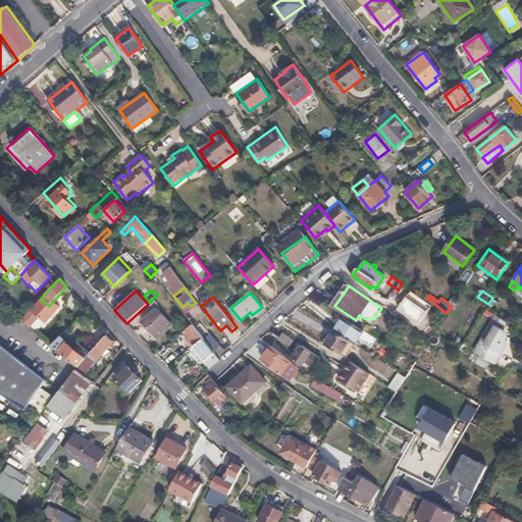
[(41,299),(31,310),(38,316),(49,306),(41,299)]
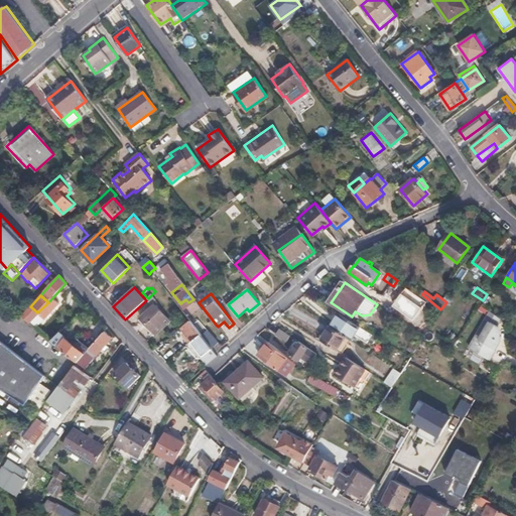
[(170,323),(154,305),(138,319),(154,337),(170,323)]
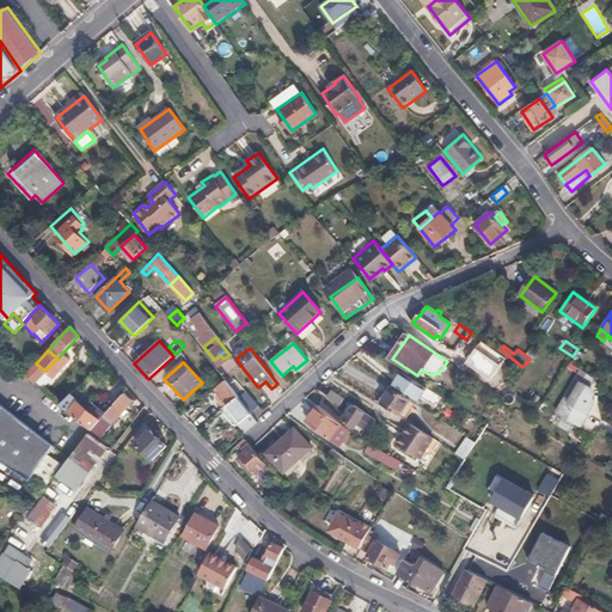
[(36,363),(24,375),(34,383),(44,371),(36,363)]
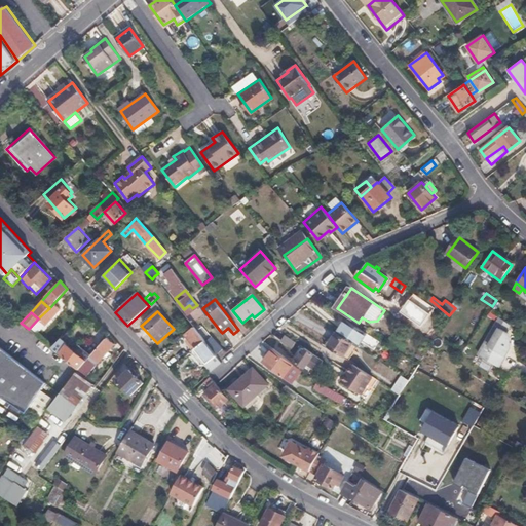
[(508,324),(499,317),(478,355),(498,367),(509,347),(508,332),(504,331),(508,324)]
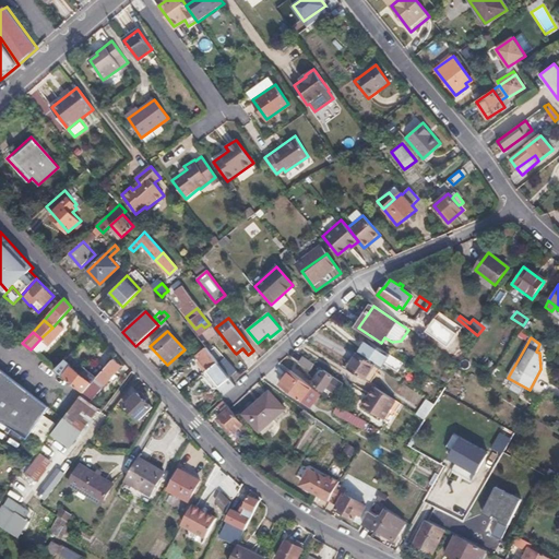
[(377,367),(379,368),(389,354),(368,340),(358,355),(377,367)]
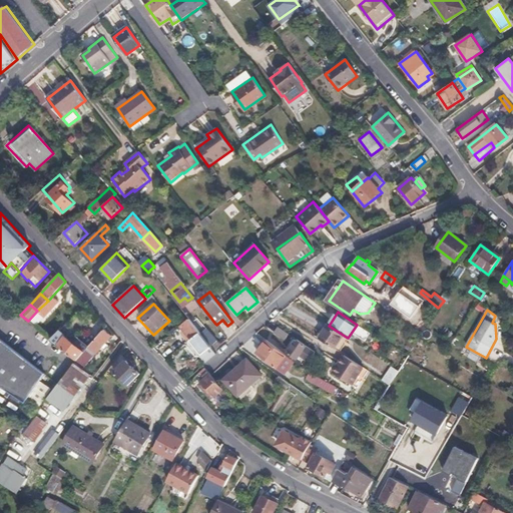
[(180,327),(191,340),(200,333),(189,319),(180,327)]
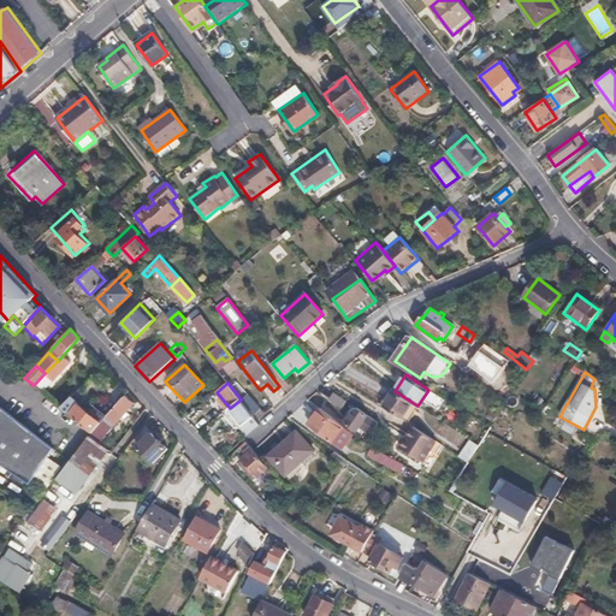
[(343,398),(327,388),(323,396),(337,406),(343,398)]
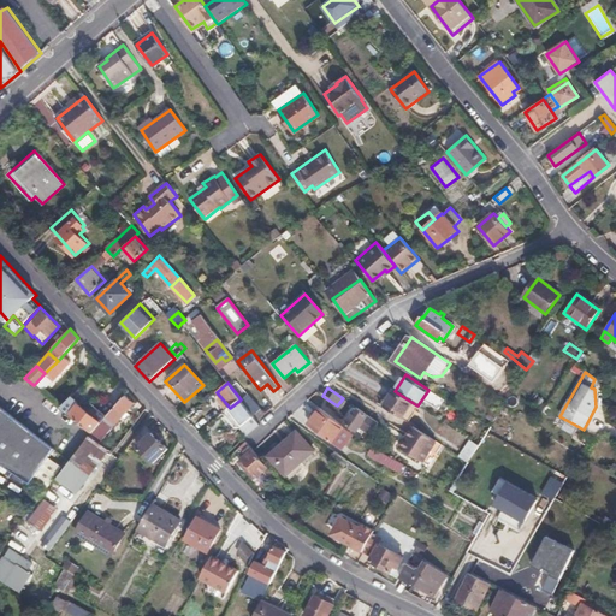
[(260,402),(266,397),(260,390),(259,389),(253,392),(260,402)]
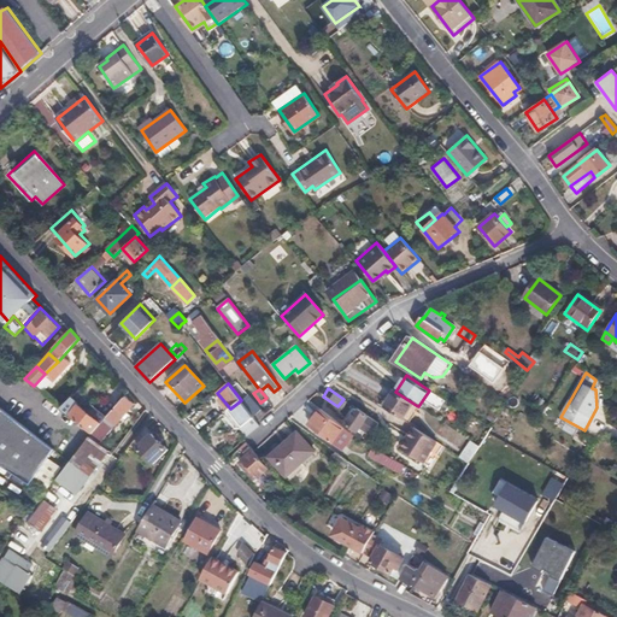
[(416,405),(395,392),(385,407),(405,421),(416,405)]
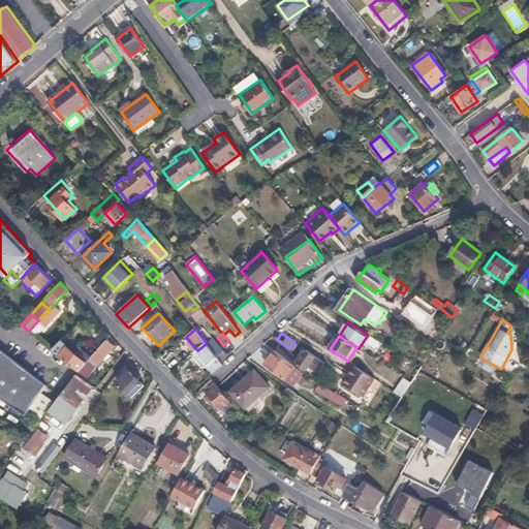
[(66,337),(52,349),(79,372),(87,363),(66,345),(70,341),(66,337)]
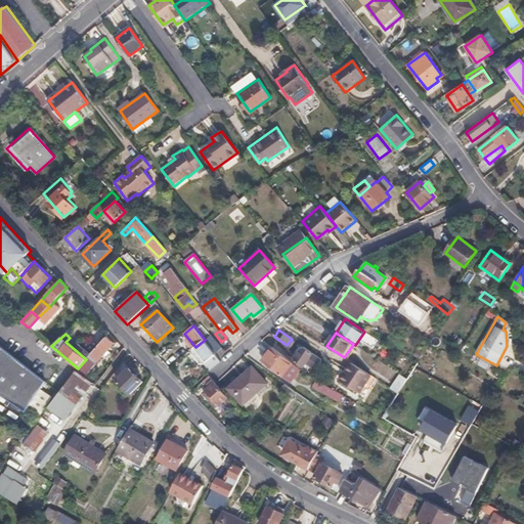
[(78,368),(76,370),(85,377),(86,375),(85,374),(95,360),(97,361),(103,354),(106,356),(110,352),(108,350),(114,343),(106,336),(96,348),(88,357),(86,359),(78,368)]
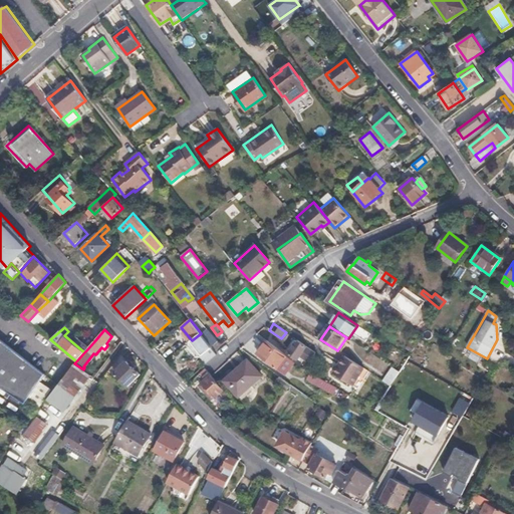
[(168,350),(182,340),(176,333),(163,343),(168,350)]
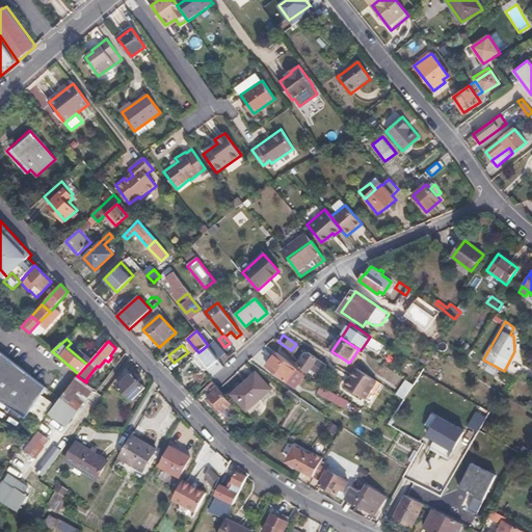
[(198,352),(194,355),(195,358),(192,361),(201,371),(204,369),(207,369),(219,360),(208,345),(198,352)]
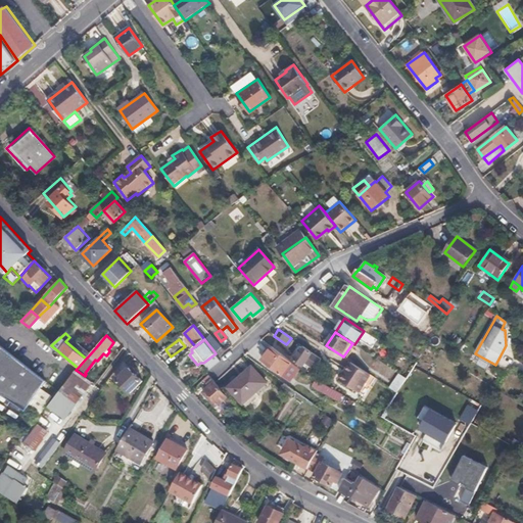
[(83,351),(88,357),(96,347),(91,342),(83,351)]
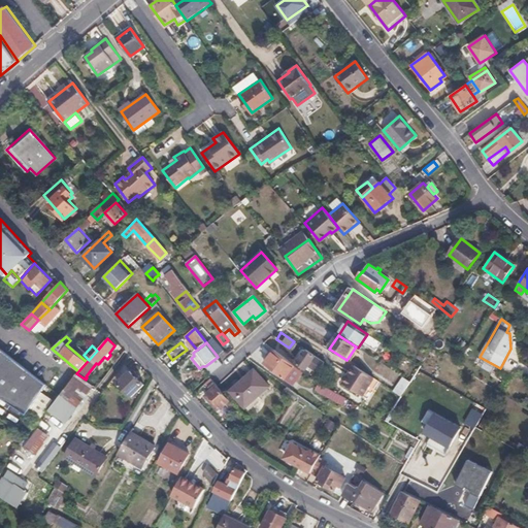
[(1,347),(0,348),(0,371),(36,397),(47,381),(1,347)]
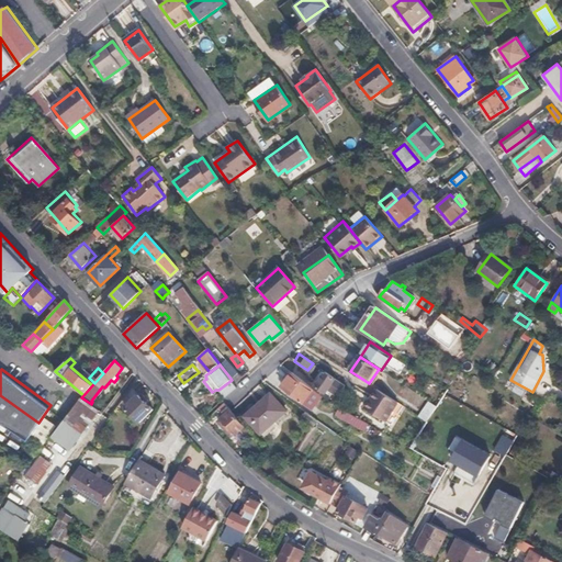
[(313,389),(292,372),(281,385),(312,409),(322,395),(313,389)]
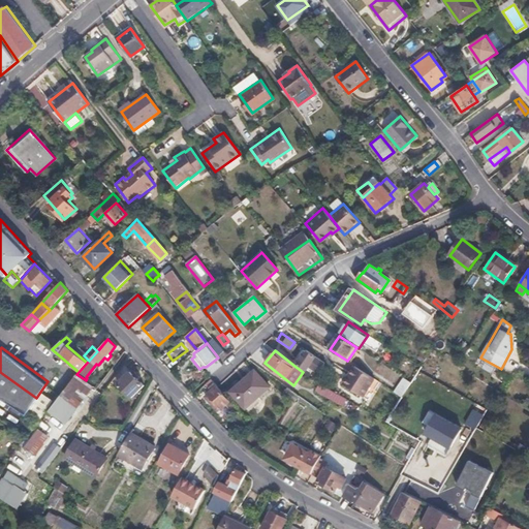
[(313,379),(320,383),(327,387),(337,372),(332,368),(336,362),(322,352),(318,359),(306,350),(294,366),(303,372),(307,375),(312,368),(318,372),(313,379)]
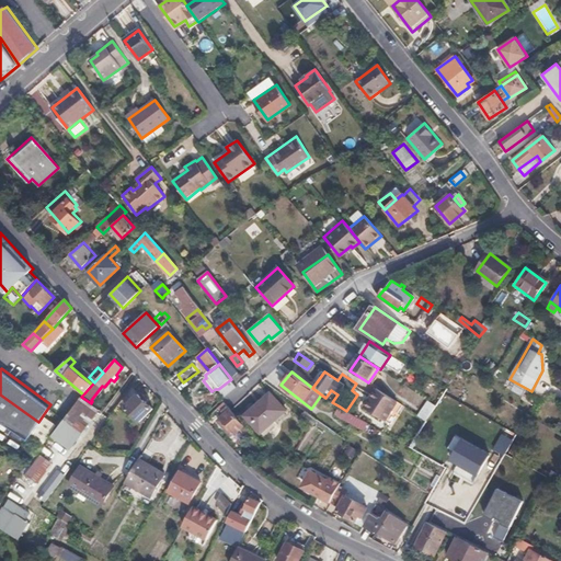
[(516,385),(512,390),(523,397),(526,390),(516,385)]
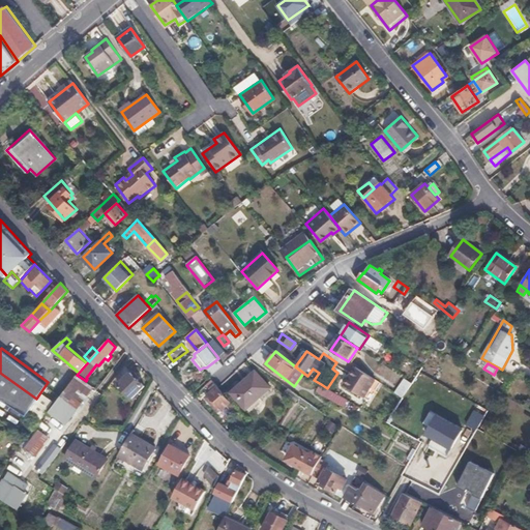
[(365,400),(377,381),(357,369),(351,378),(354,380),(349,388),(365,400)]
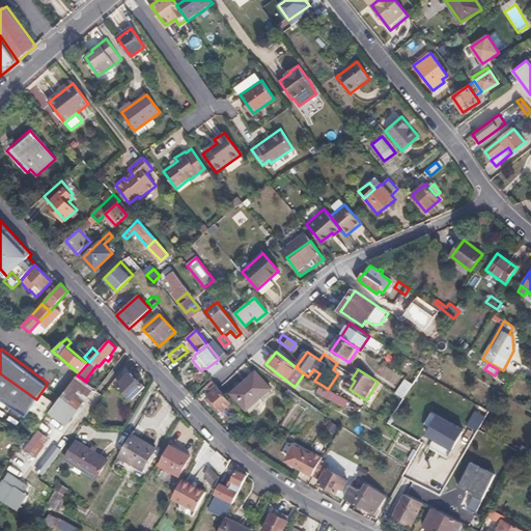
[(133,373),(132,372),(115,388),(127,402),(144,387),(137,380),(139,379),(134,372),(133,373)]
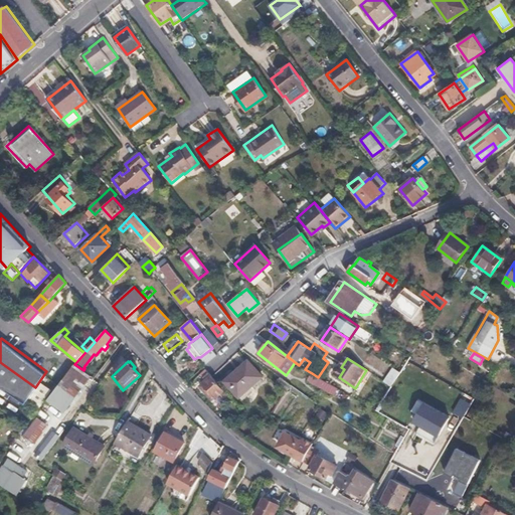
[(262,377),(247,361),(225,381),(238,396),(262,377)]
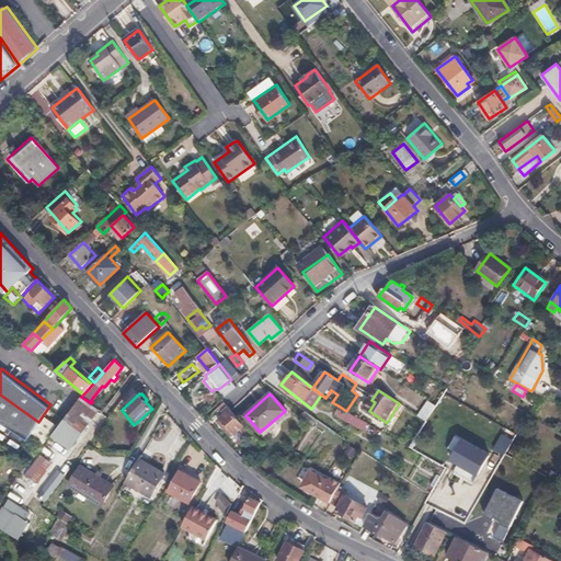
[(0,395),(0,422),(25,439),(38,422),(0,395)]
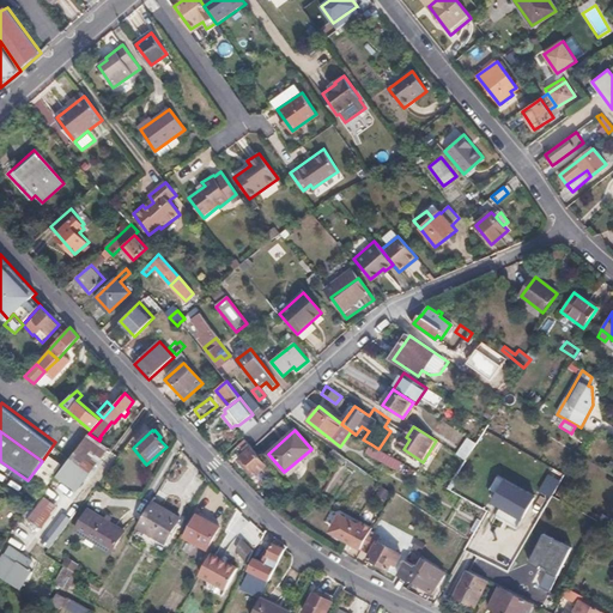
[(89,434),(56,477),(74,491),(93,465),(97,468),(110,450),(99,441),(89,434)]
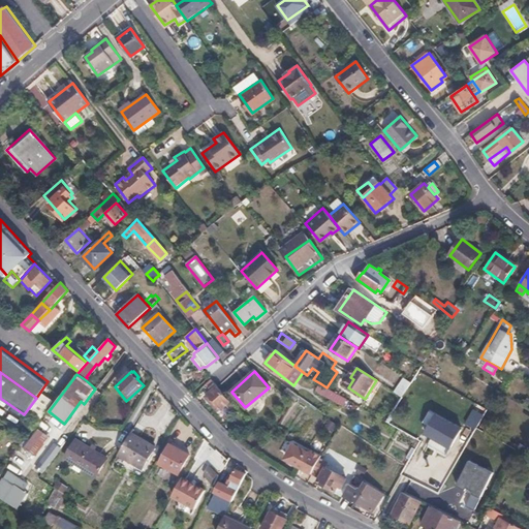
[(402,398),(406,391),(411,383),(400,376),(391,390),(402,398)]
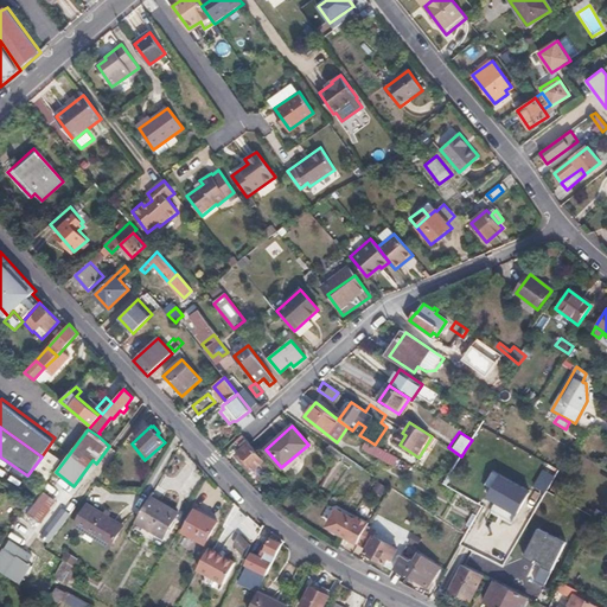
[(381,458),(385,451),(375,445),(368,440),(364,448),(381,458)]
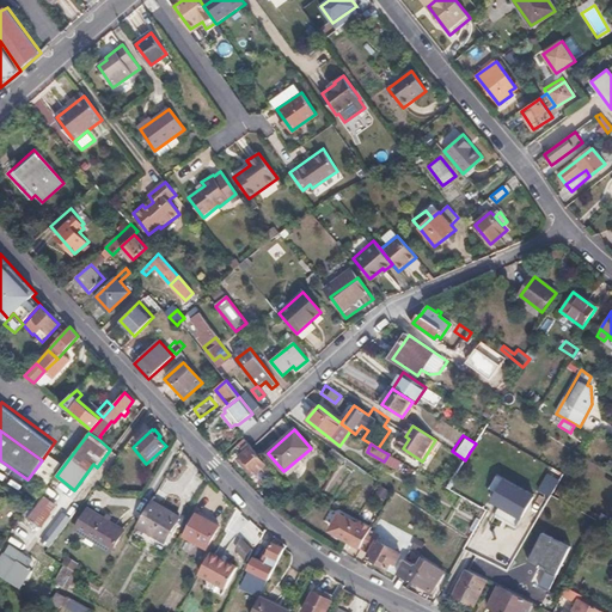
[(257,471),(265,463),(251,447),(243,456),(256,471),(257,471)]
